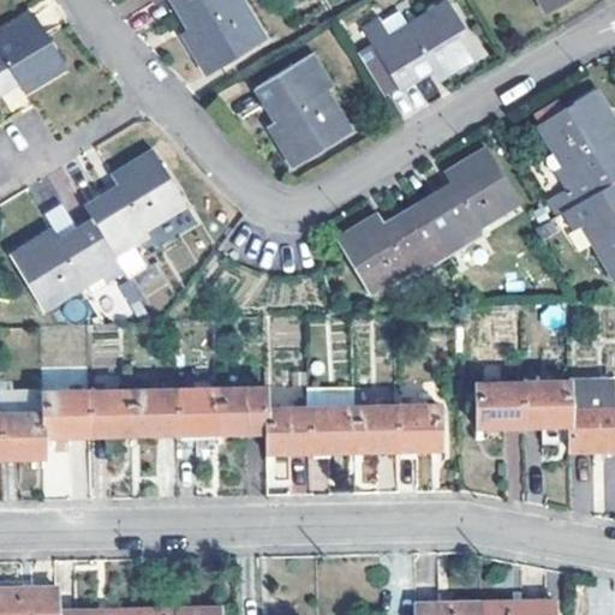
[(173,0),(195,35),(199,31),(207,42),(195,49),(209,73),(267,39),(242,0),(238,0),(236,1),(234,0),(173,0)]
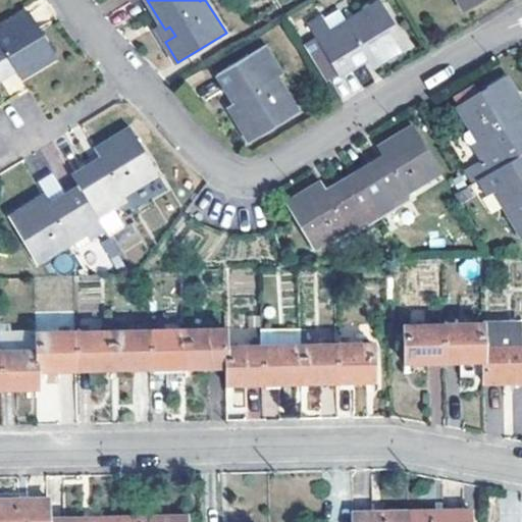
[(374,63),(385,57),(406,45),(378,0),(376,0),(342,20),(346,28),(333,35),(325,21),(310,31),(337,74),(369,55),(374,63)]
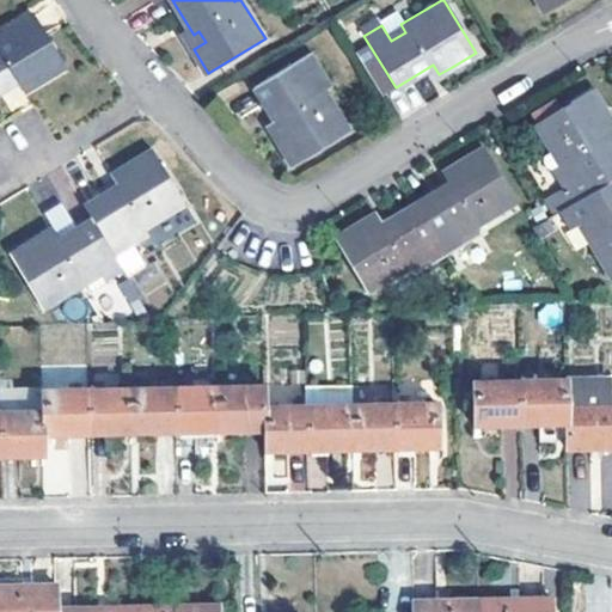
[(539,0),(546,11),(563,0),(539,0)]
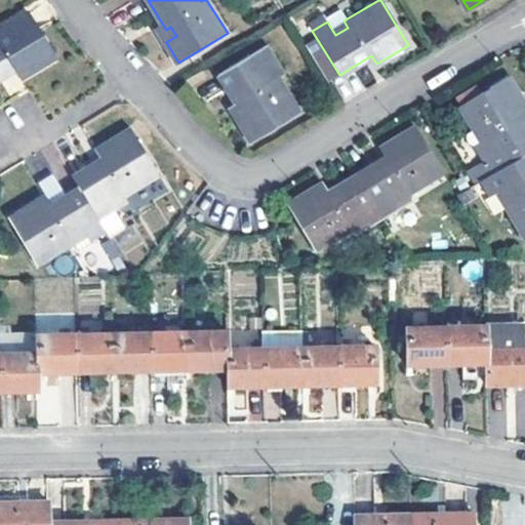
[(0,76),(30,59),(35,67),(54,55),(27,9),(0,26),(0,76)]
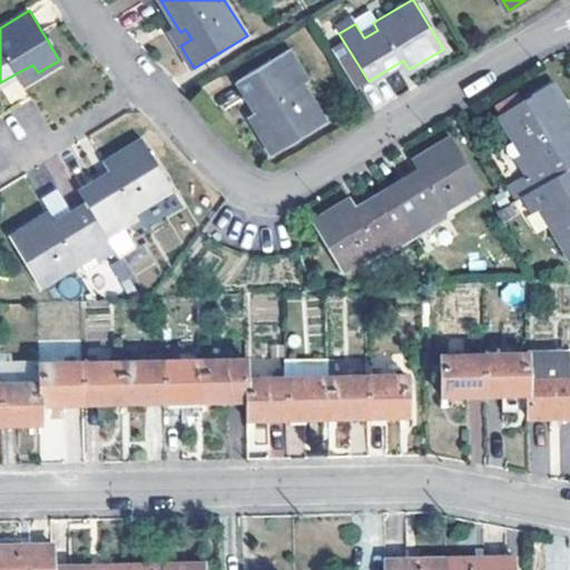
[(291,48),(237,80),(259,119),(254,123),(262,133),(275,154),(326,123),(303,84),(297,87),(286,72),(301,65),(291,48)]
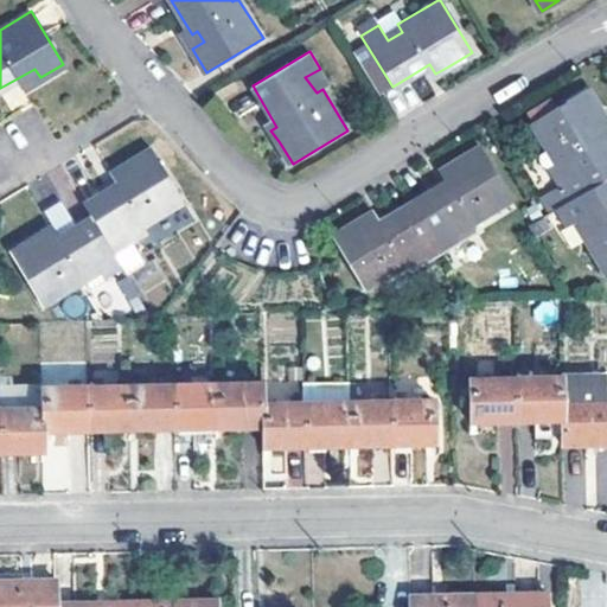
[(530,122),(554,161),(545,166),(555,181),(566,199),(606,174),(606,138),(600,126),(595,129),(589,119),(601,112),(586,88),(530,122)]
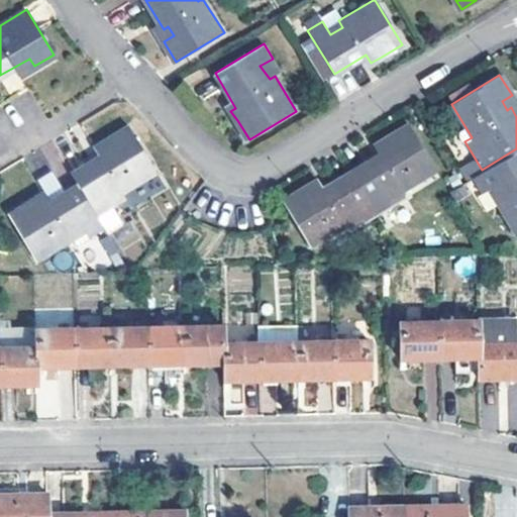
[(391,204),(383,191),(397,182),(401,188),(436,167),(409,122),(389,134),(394,143),(350,170),(377,213),(391,204)]
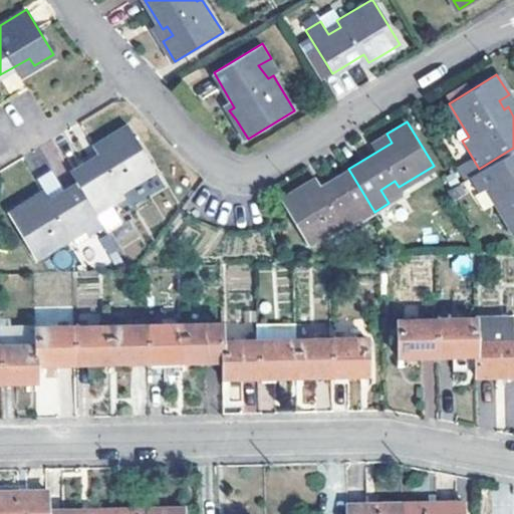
[(123,200),(120,195),(156,173),(127,129),(108,141),(114,149),(70,175),(76,185),(95,217),(109,208),(123,200)]
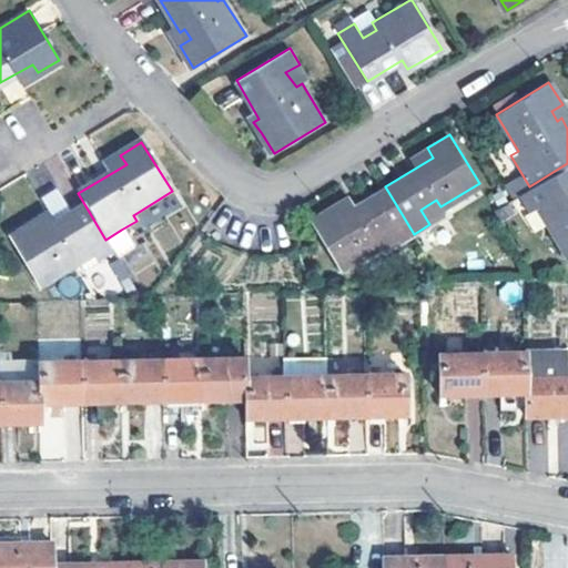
[(567,163),(529,186),(518,193),(528,210),(543,202),(551,215),(543,221),(567,260),(567,259),(567,163)]
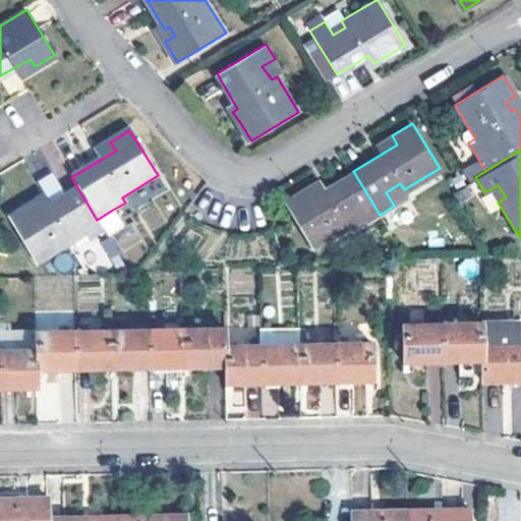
[(309,196),(305,188),(284,201),(310,246),(346,225),(342,219),(355,212),(362,225),(380,215),(353,171),(309,196)]
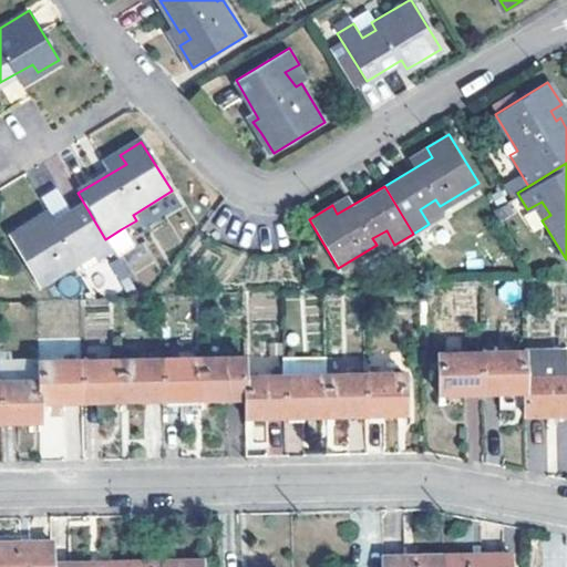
[(105,239),(84,204),(50,224),(45,215),(31,224),(9,237),(38,284),(75,260),(80,269),(112,250),(105,239)]
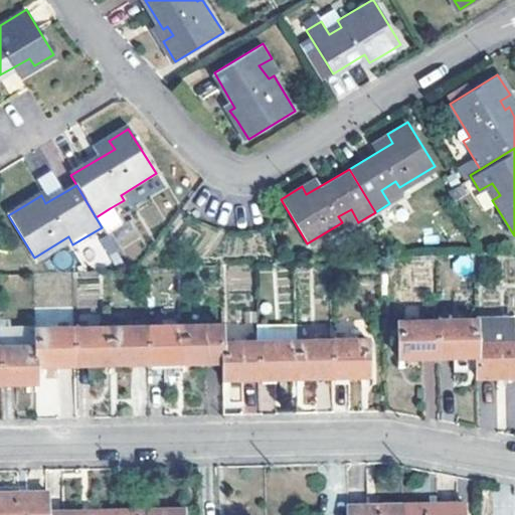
[(117,218),(110,208),(96,217),(102,227),(117,218)]
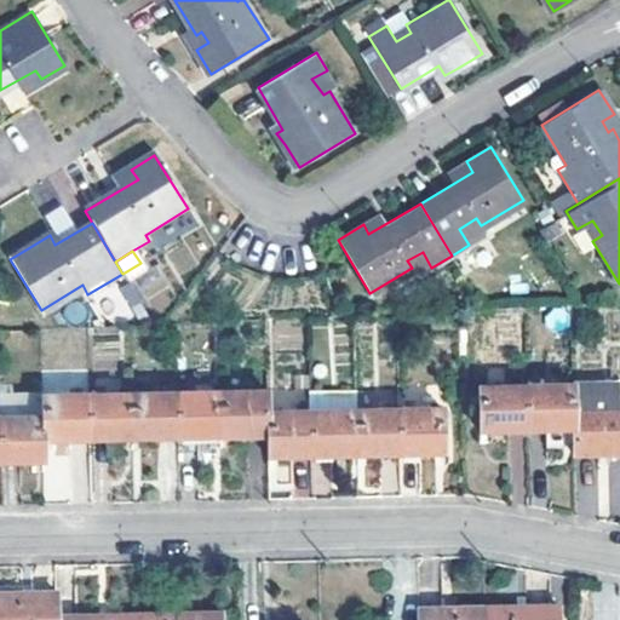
[(619,383),(574,384),(574,428),(575,454),(619,453),(619,383)]
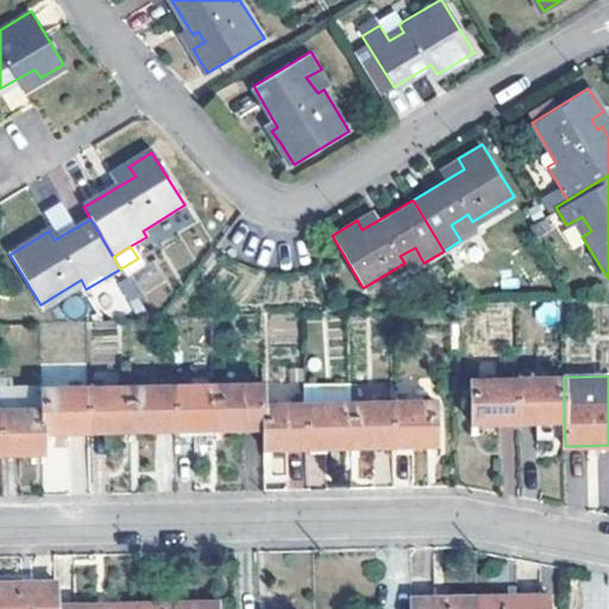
[(564,420),(564,377),(518,380),(518,421),(538,421),(538,440),(556,439),(557,435),(557,420),(564,420)]
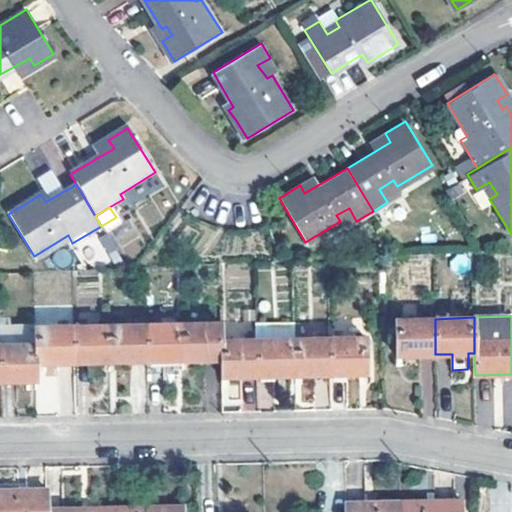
[(435,354),(435,319),(396,320),(397,355),(435,354)]
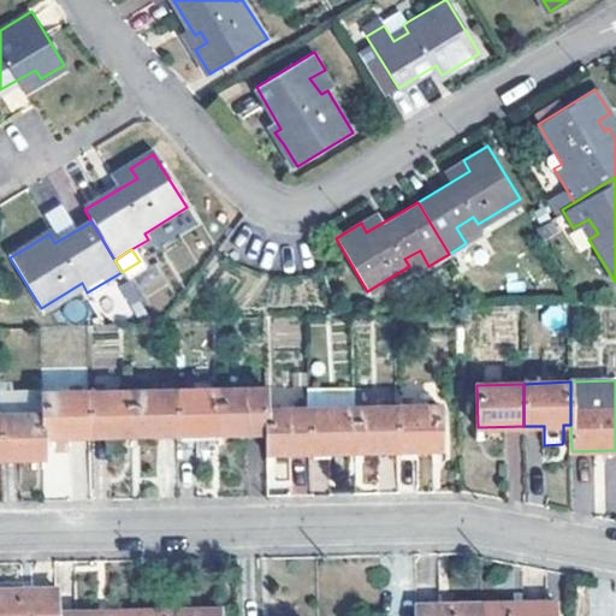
[(308,408),(309,451),(356,450),(355,407),(354,386),(308,389),(308,408)]
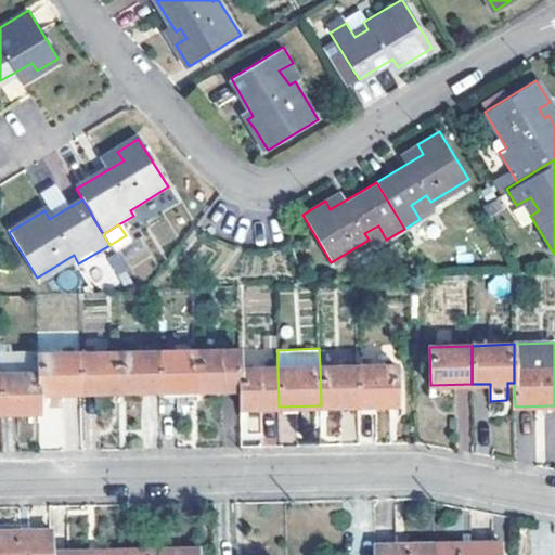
[(240,369),(240,349),(195,351),(196,389),(241,388),(240,369)]
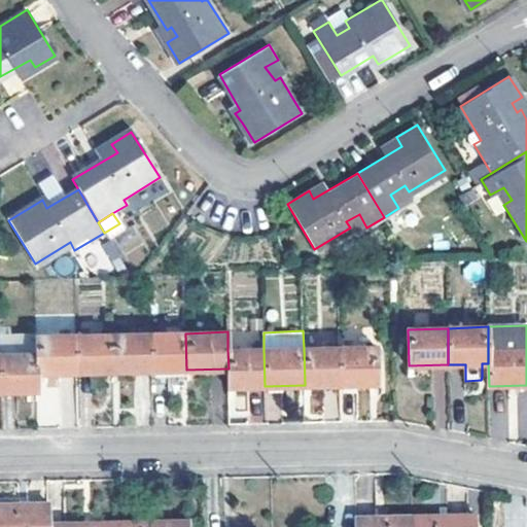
[(150,371),(149,334),(112,336),(113,372),(150,371)]
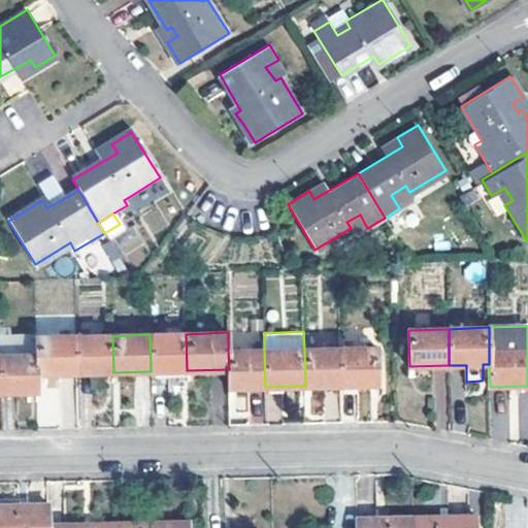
[(186,334),(150,334),(151,371),(187,370),(186,334)]
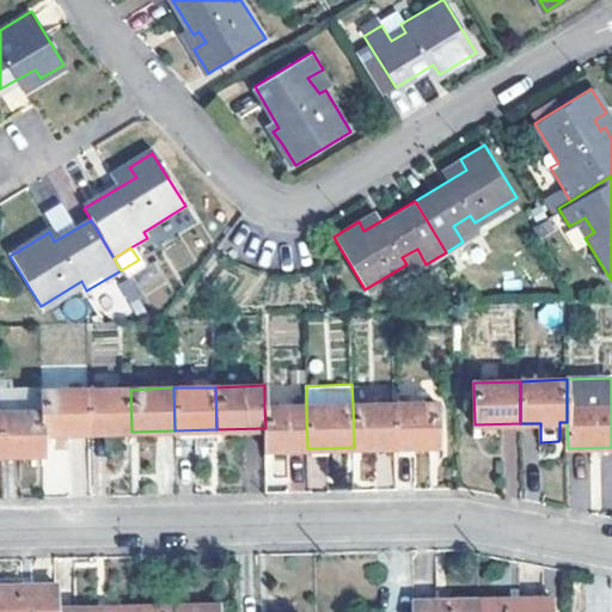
[(130,390),(86,391),(89,433),(132,432),(130,390)]
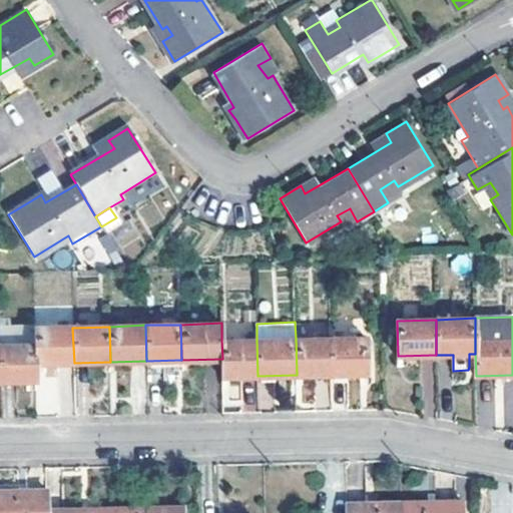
[(34,345),(35,364),(74,363),(72,328),(34,329),(34,345)]
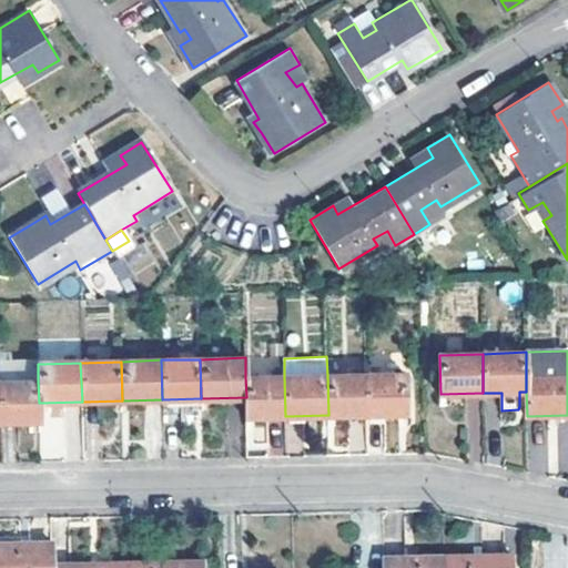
[(3,365),(3,379),(37,378),(36,365),(3,365)]
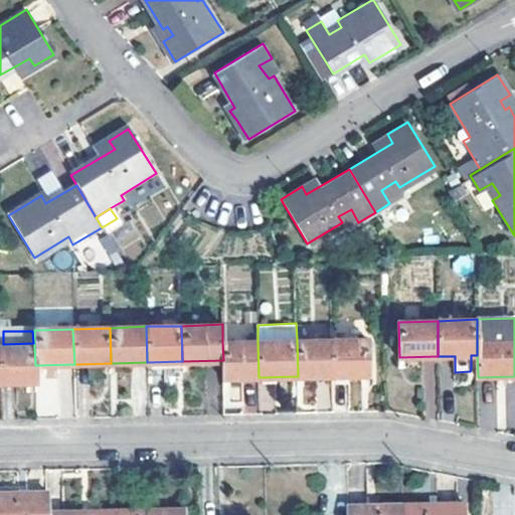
[(330,340),(331,375),(369,374),(368,339),(330,340)]
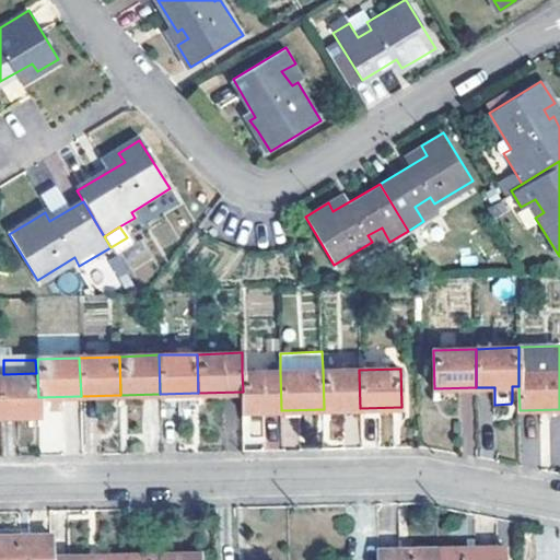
[(323,370),(324,409),(360,408),(359,370),(323,370)]
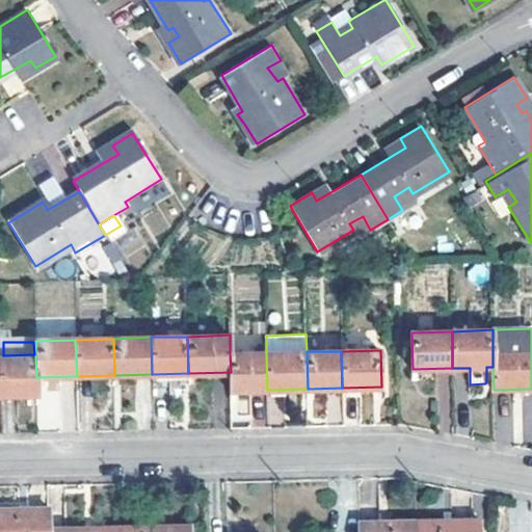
[(230,353),(231,372),(231,391),(267,390),(266,352),(230,353)]
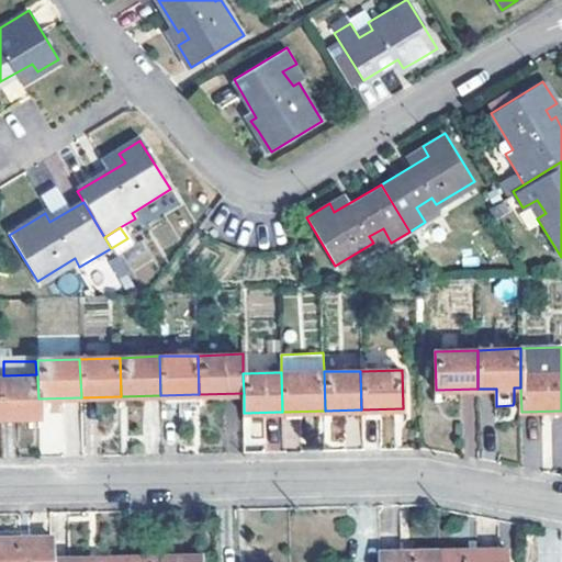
[(0,379),(0,407),(0,417),(38,416),(38,398),(37,378),(0,379)]
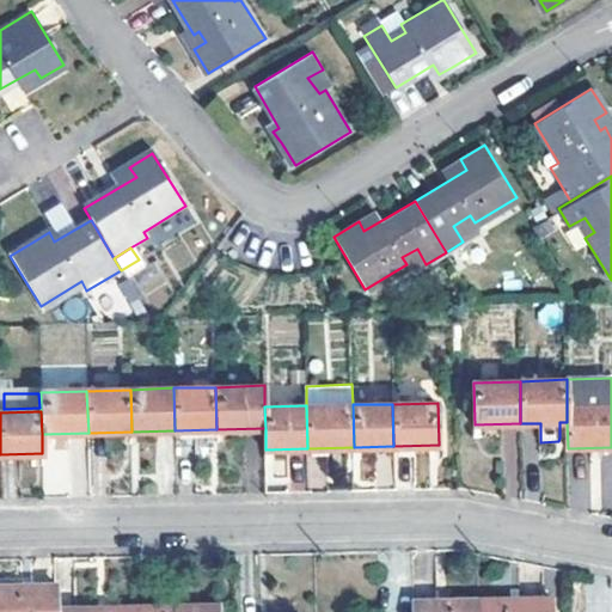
[(42,459),(42,495),(81,494),(81,439),(48,439),(48,459),(42,459)]
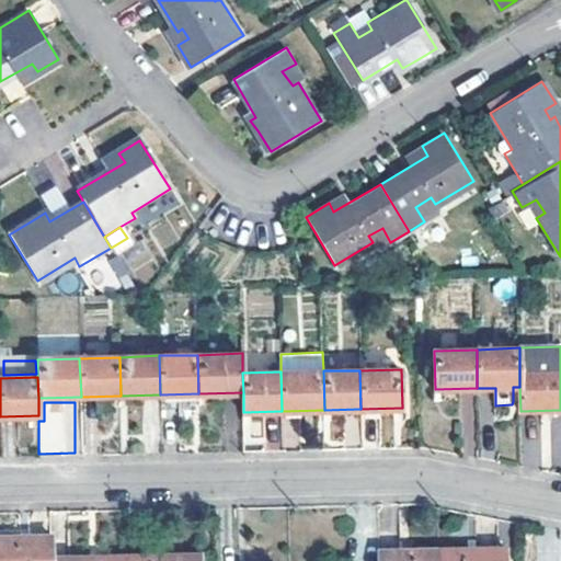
[(0,560),(54,560),(54,559),(54,536),(0,537),(0,560)]
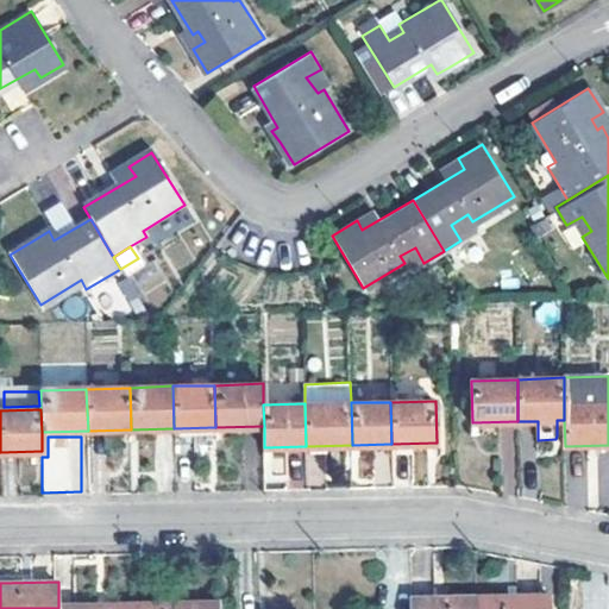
[(550,608),(551,596),(479,598),(478,608),(550,608)]
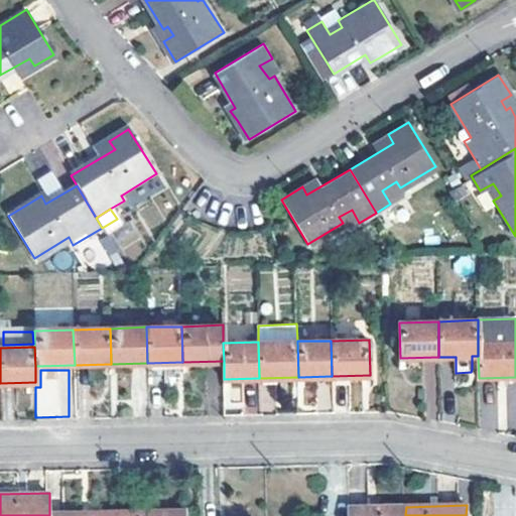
[(351,507),(350,515),(405,515),(406,507),(351,507)]
